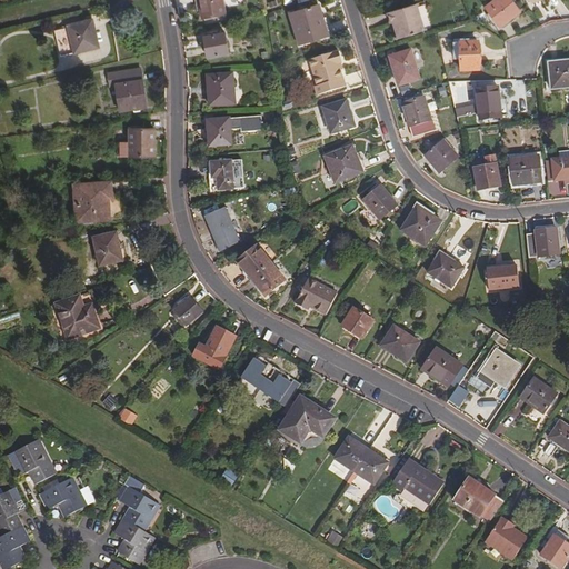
[(197,0),(200,18),(223,13),(220,0),(197,0)]
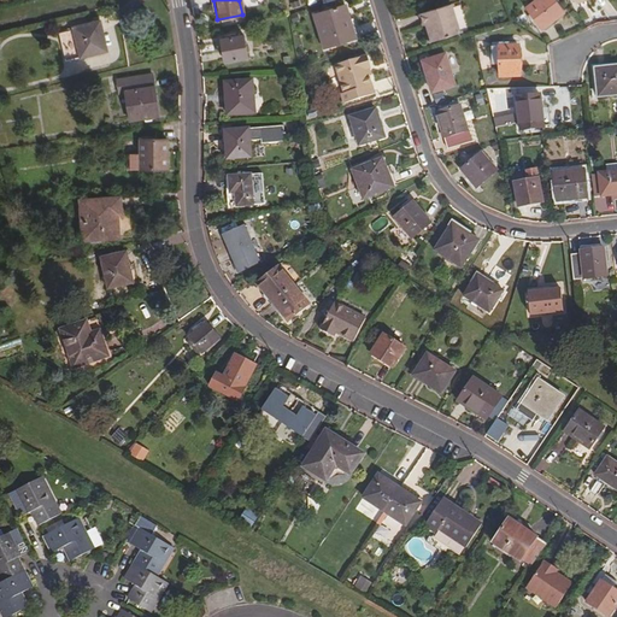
[(538,0),(526,9),(542,29),(565,11),(556,0),(538,0)]
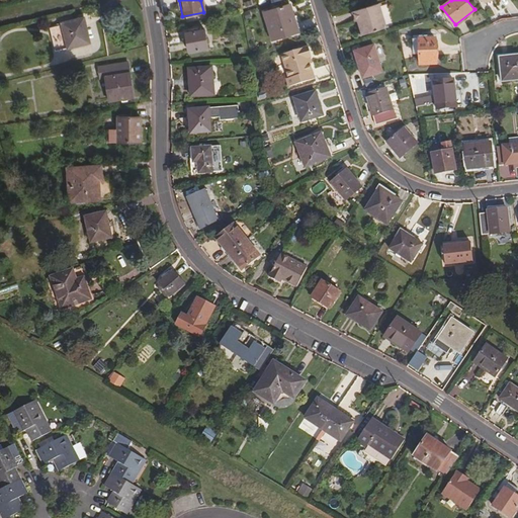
[(364,33),(385,27),(378,3),(352,10),(355,20),(358,19),(360,25),(361,25),(364,33)]
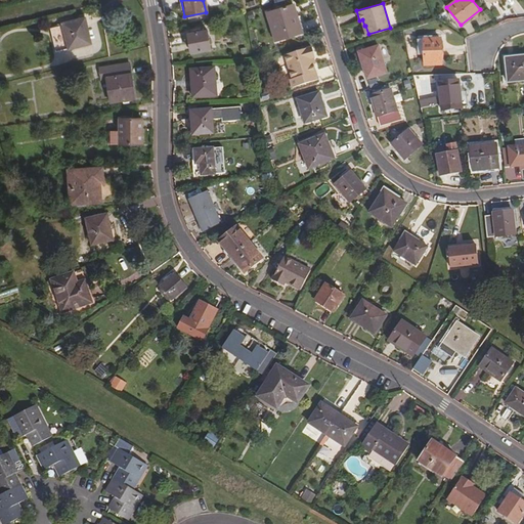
[(274,40),(300,32),(292,4),(266,11),(274,40)]
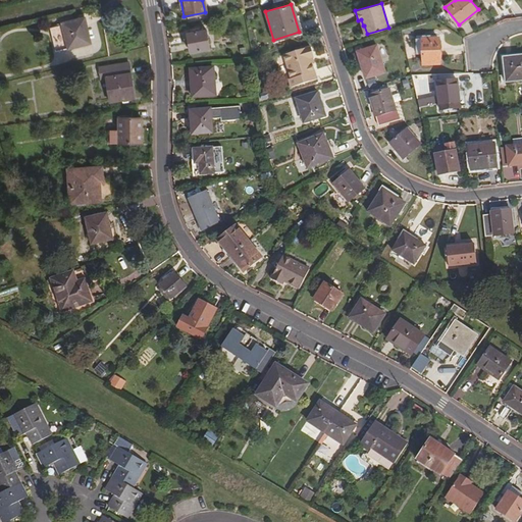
[(67,53),(90,48),(83,23),(61,29),(61,30),(48,34),(54,57),(67,53)]
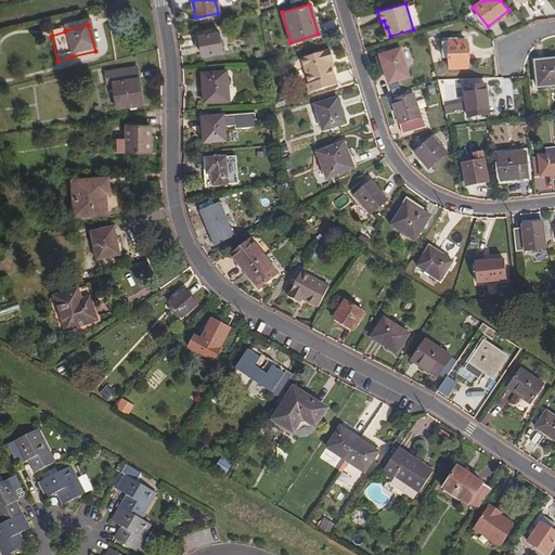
[(199,54),(220,51),(216,31),(196,35),(199,54)]
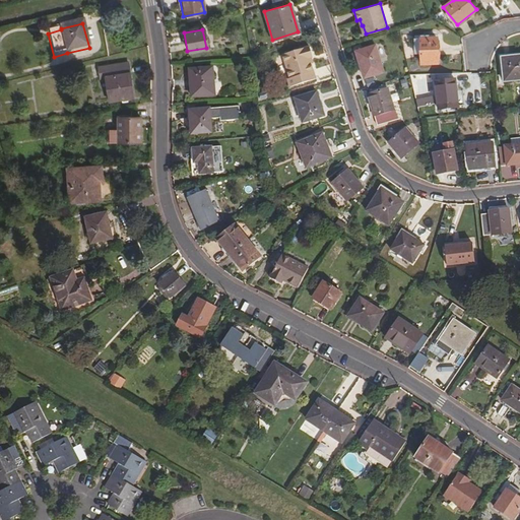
[(419,63),(436,62),(436,54),(438,51),(437,47),(435,45),(435,38),(417,39),(418,54),(419,63)]
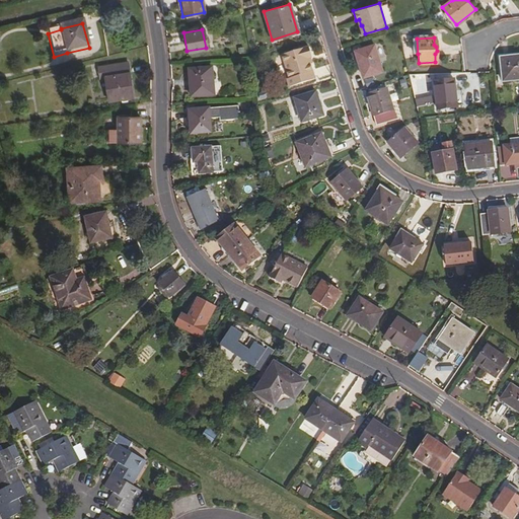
[(363,78),(382,72),(374,45),(355,51),(363,78)]
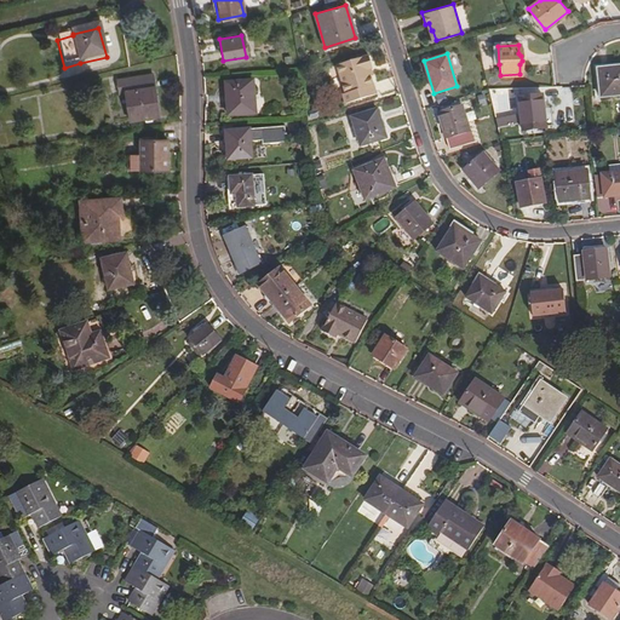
[(367,56),(336,64),(344,93),(342,93),(344,103),(375,93),(368,69),(372,68),(367,56)]
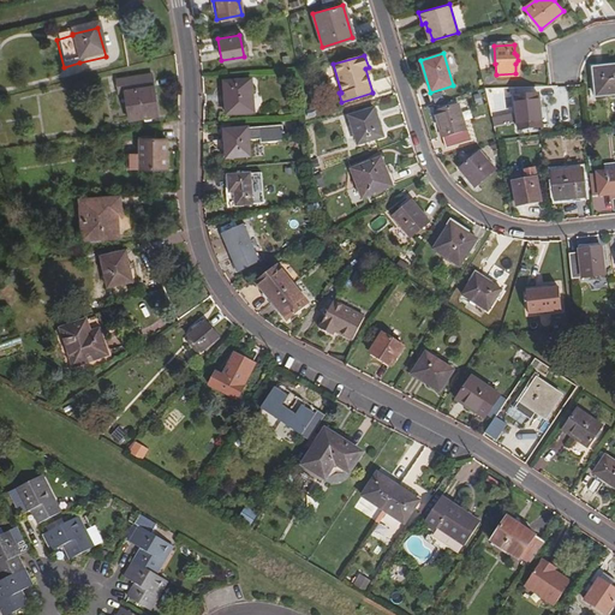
[(593,97),(614,95),(614,66),(591,70),(593,97)]
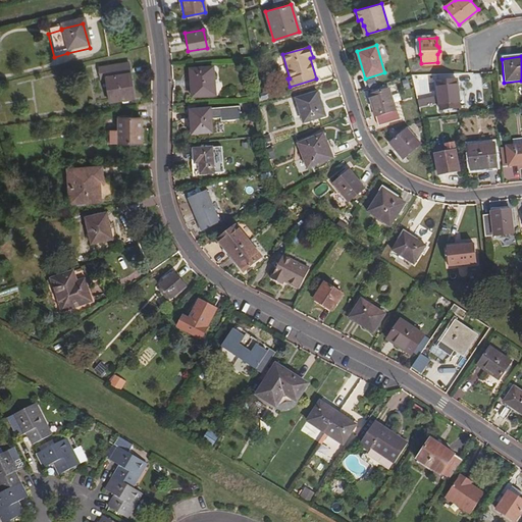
[(107,101),(132,97),(124,62),(96,67),(97,79),(103,77),(107,101)]
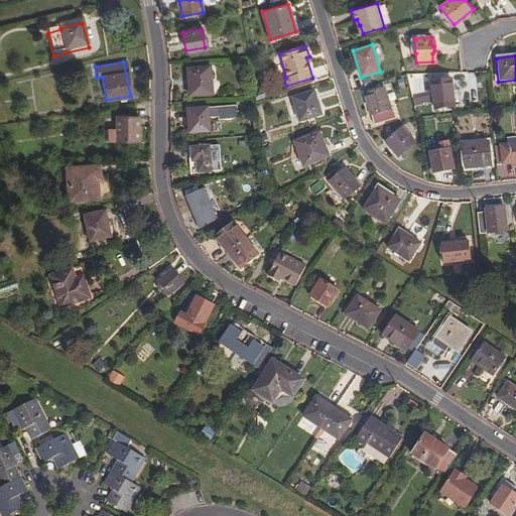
[(188,94),(212,93),(210,68),(186,70),(188,94)]
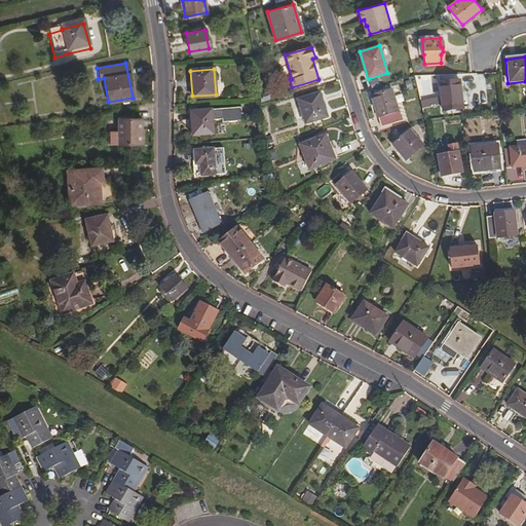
[(443,111),(461,109),(459,83),(440,85),(443,111)]
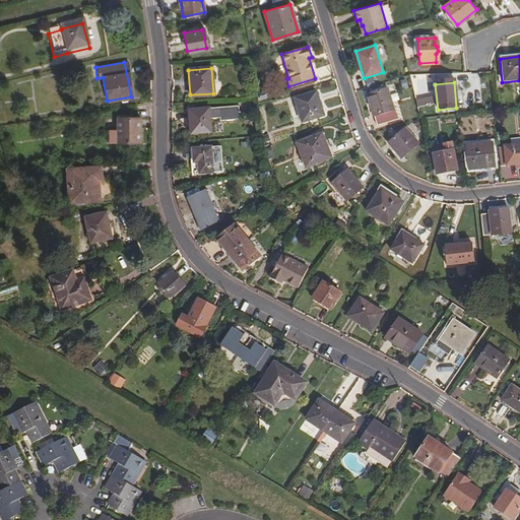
[(375,122),(395,116),(386,87),(367,92),(375,122)]
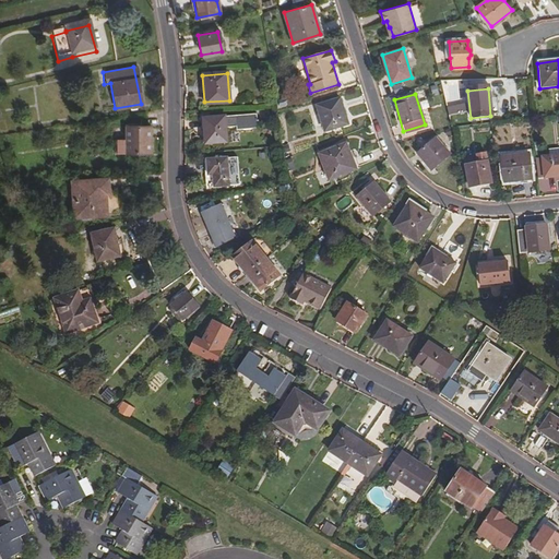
[(325,130),(348,123),(341,98),(318,105),(325,130)]
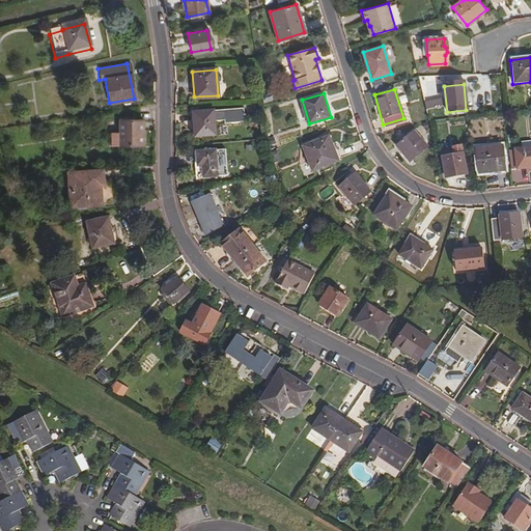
[(434,100),(423,102),(425,109),(436,107),(434,100)]
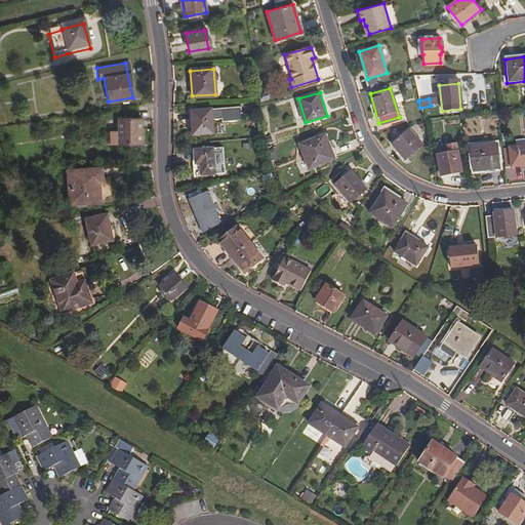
[(220,121),(240,120),(240,106),(190,110),(191,134),(211,132),(210,119),(219,118),(220,121)]
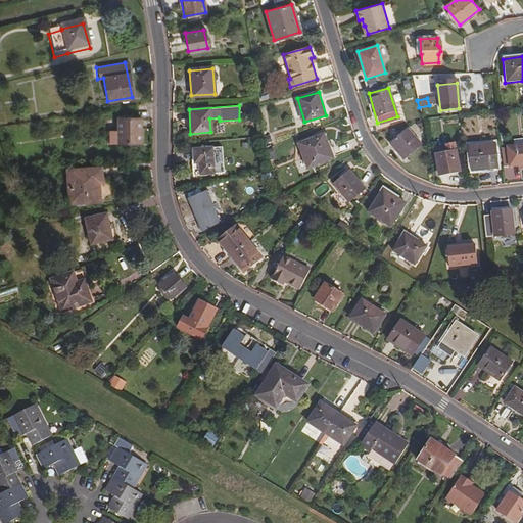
[(117,139),(139,139),(139,114),(116,114),(117,139)]
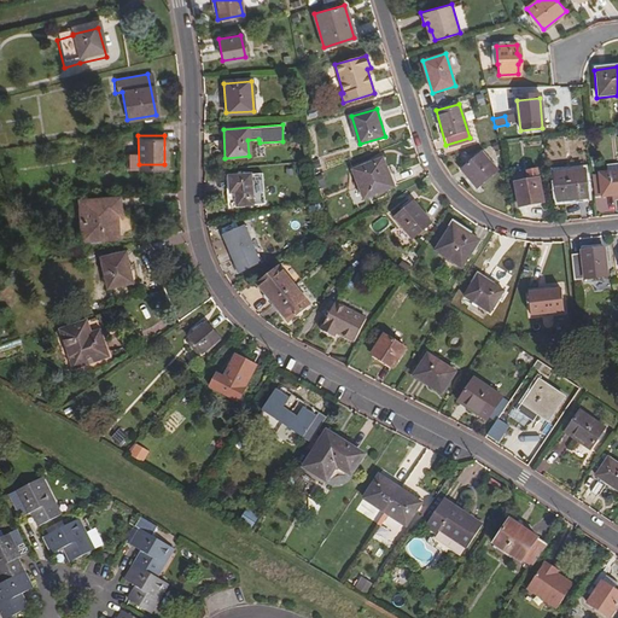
[(470,174),(478,184),(496,168),(479,151),(459,169),(466,176),(470,174)]
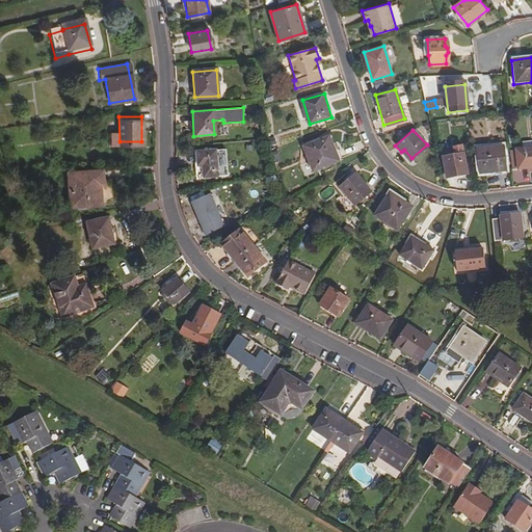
[(303,148),(314,171),(340,160),(329,136),(303,148)]
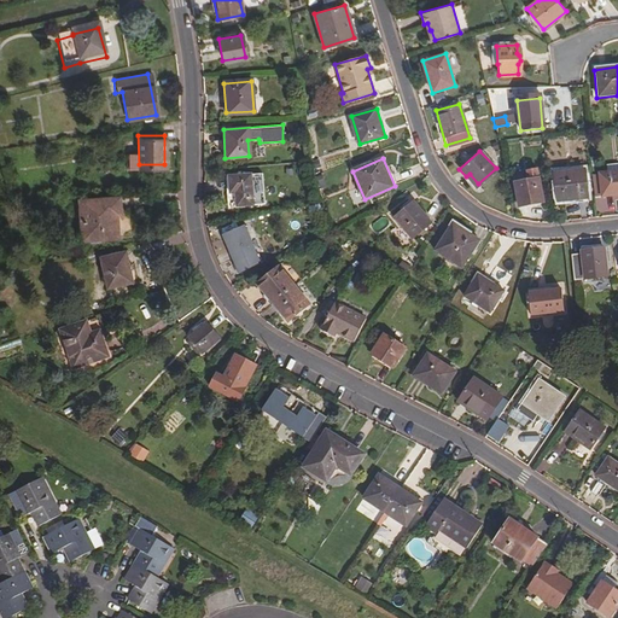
[(558,198),(587,196),(583,167),(554,170),(558,198)]
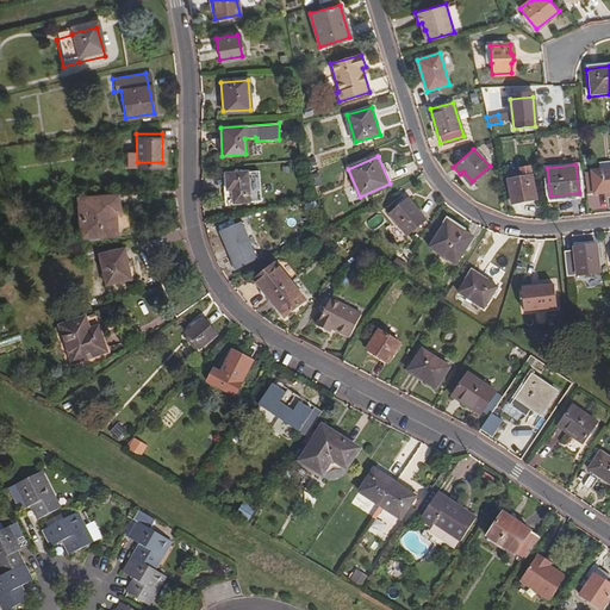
[(609,188),(609,166),(591,168),(584,169),(586,191),(609,188)]
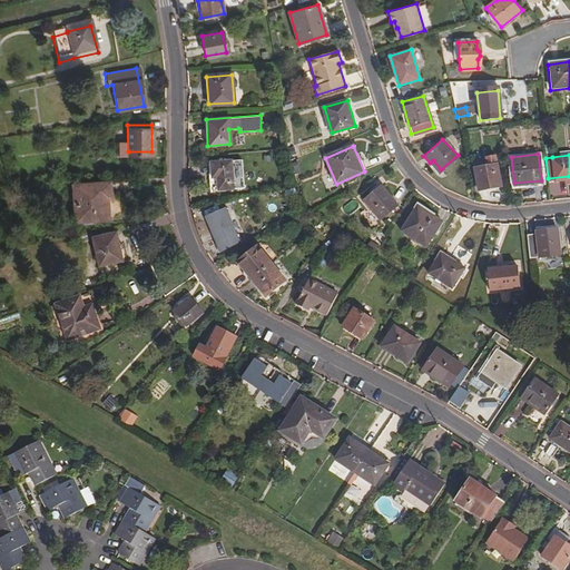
[(480,189),(501,185),(495,156),(473,160),(480,189)]
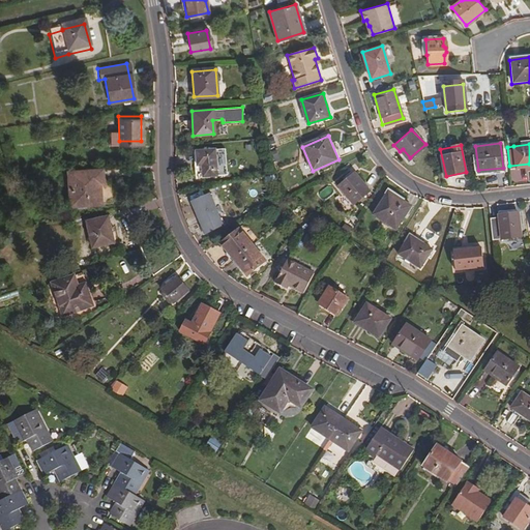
[(199,178),(225,176),(223,148),(194,150),(195,166),(198,166),(199,178)]
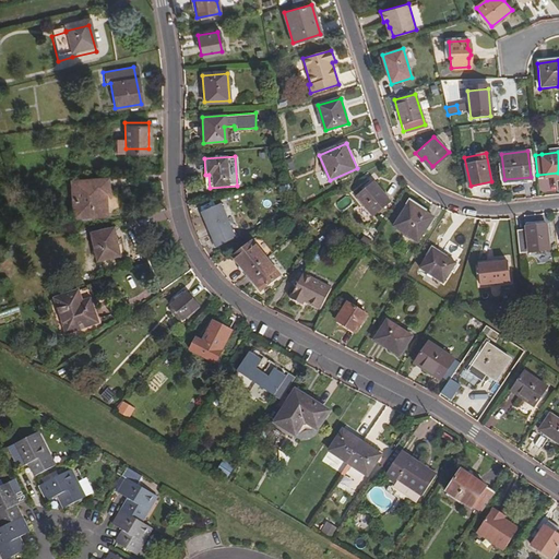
[(421,159),(430,169),(432,166),(425,157),(421,159)]
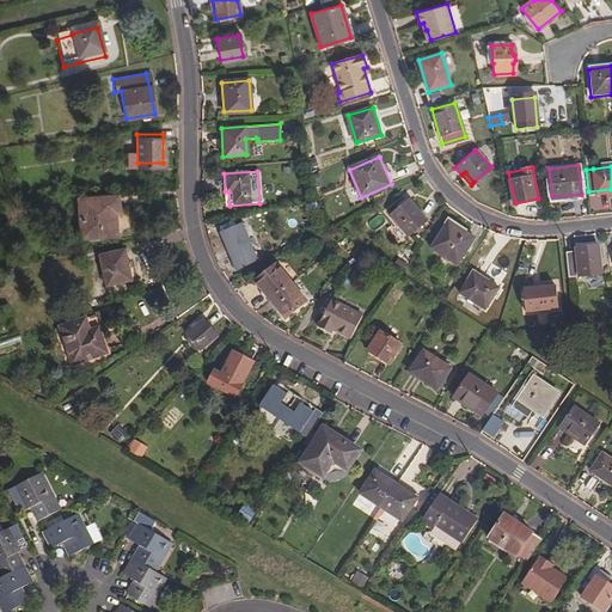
[(103,233),(121,232),(117,193),(79,196),(80,210),(85,210),(86,231),(103,228),(103,233)]
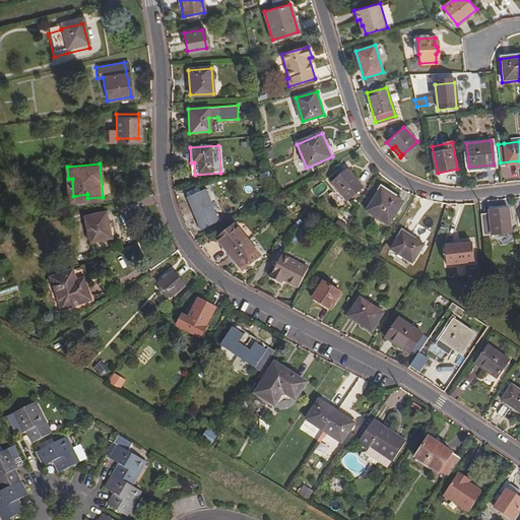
[(332,182),(346,199),(363,186),(347,169),(332,182)]
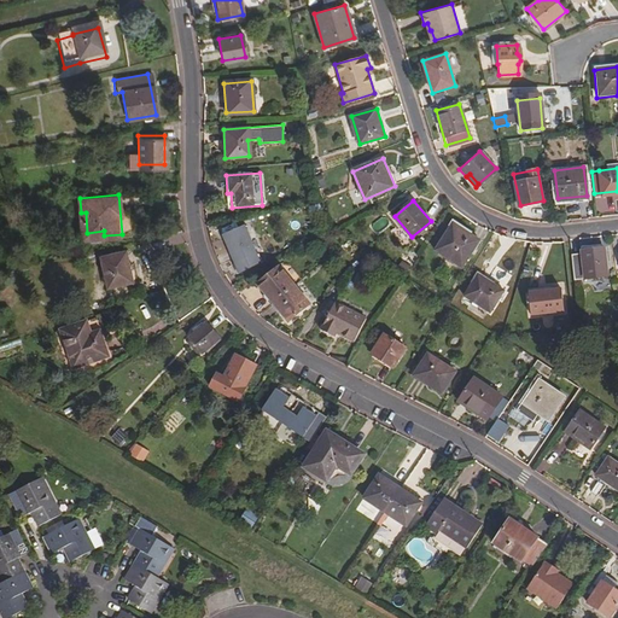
[(104,231),(87,233),(86,213),(81,213),(82,238),(104,235),(104,231)]
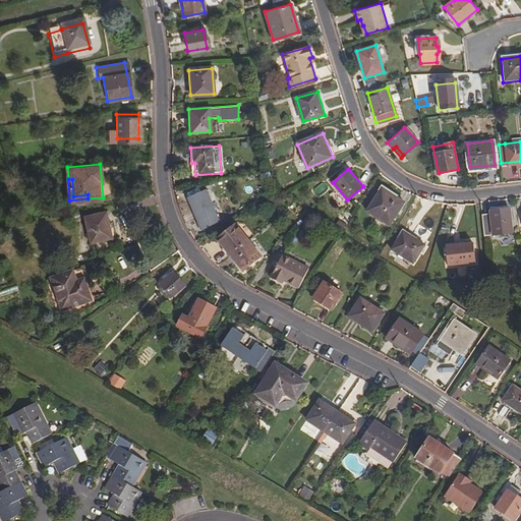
[(382,188),(396,197),(397,195),(384,186),(382,188)]
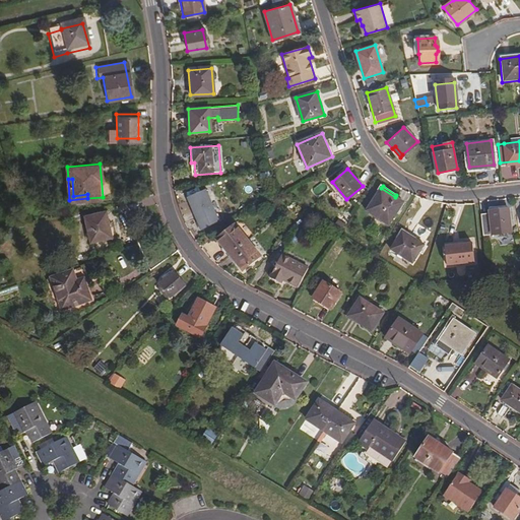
[(187,194),(202,224),(219,217),(205,187),(187,194)]
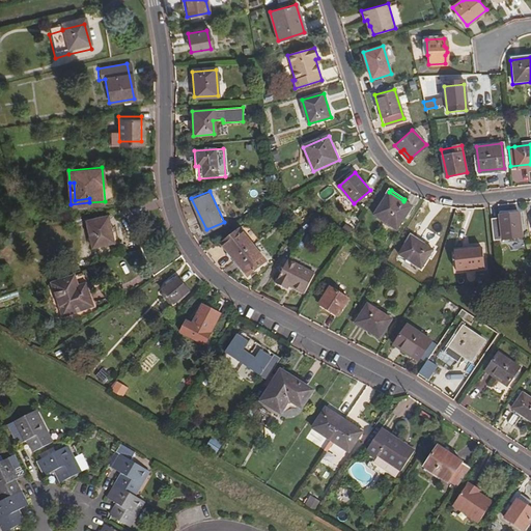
[(375,213),(397,227),(413,204),(404,199),(403,201),(389,192),(375,213)]
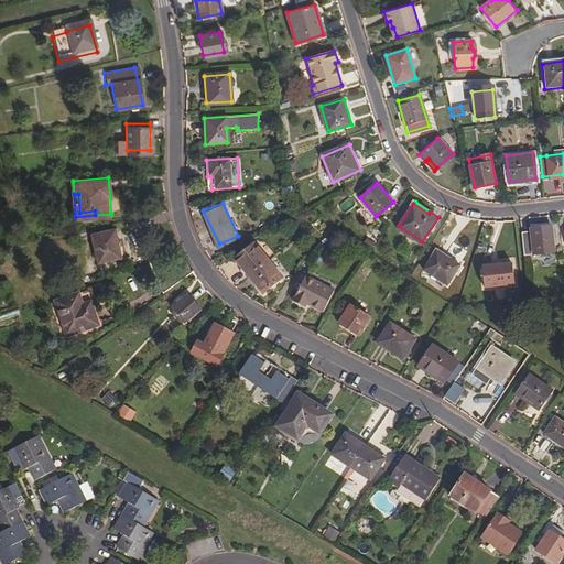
[(524,252),(553,249),(551,223),(530,225),(530,228),(521,229),(524,252)]
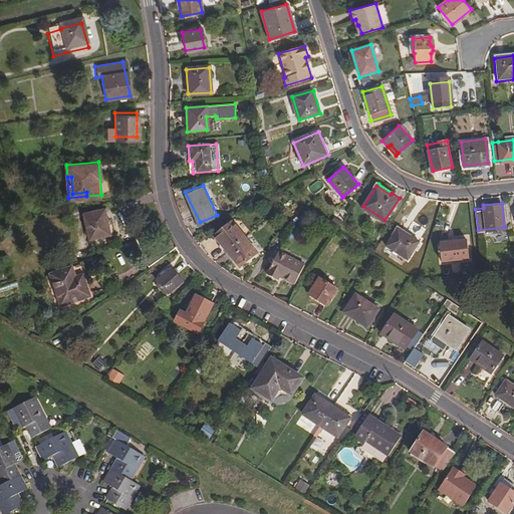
[(86,238),(108,233),(104,208),(82,212),(86,238)]
